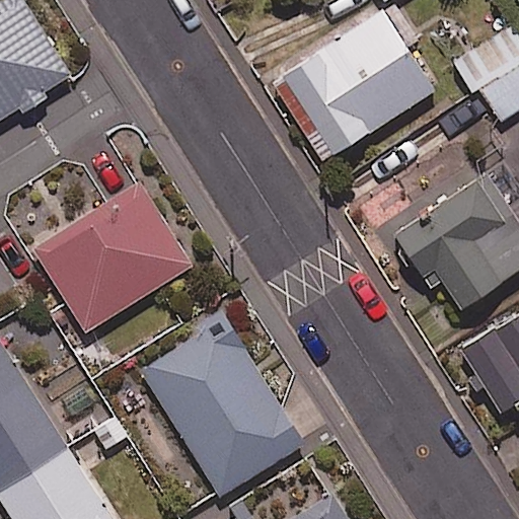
[(45,94),(71,77),(21,0),(0,0),(0,119),(17,108),(22,117),(48,99),(45,94)]
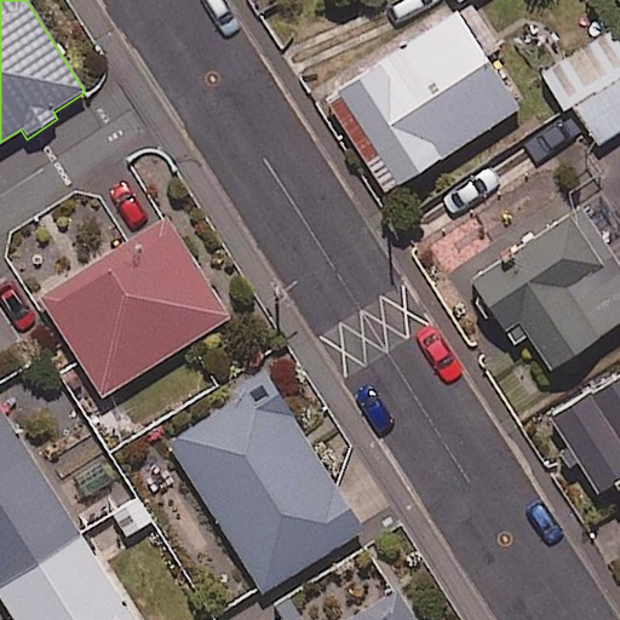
[(500,45),(471,0),(468,0),(331,89),(372,154),(363,159),(385,193),(517,107),(484,56),(500,45)]
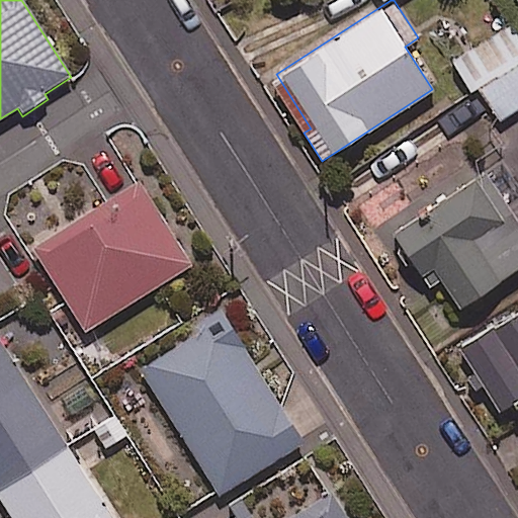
[(473,91),(479,88),(498,120),(517,107),(517,39),(510,25),(459,55),(454,58),(473,91)]
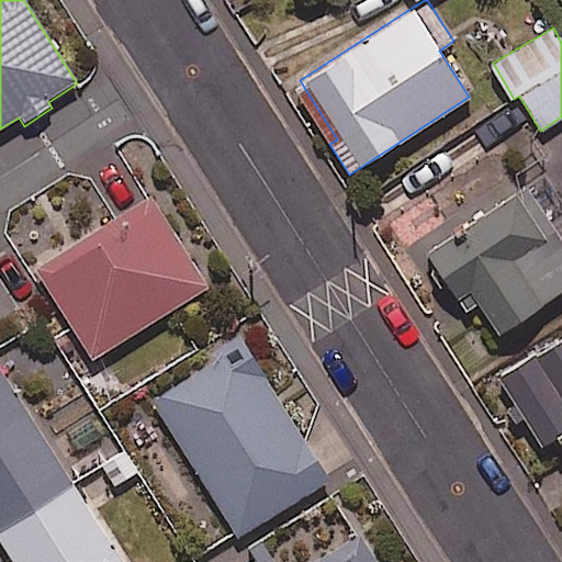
[(476,299),(497,333),(561,292),(561,198),(549,177),(435,247),(420,257),(454,312),(476,299)]
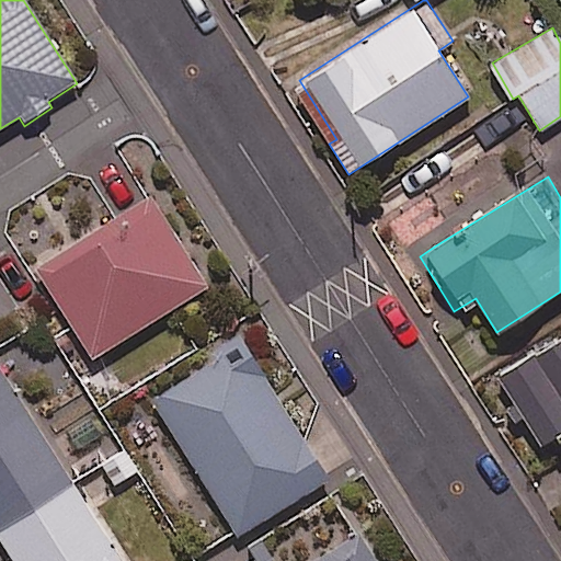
[(206,287),(150,196),(36,267),(92,357),(206,287)]
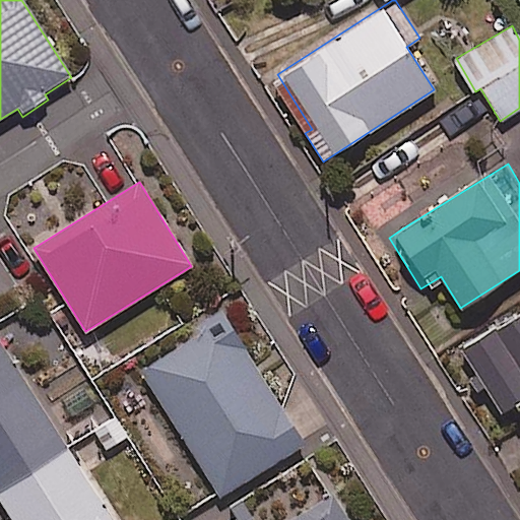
[(519,400),(519,313),(463,350),(503,412),(519,400)]
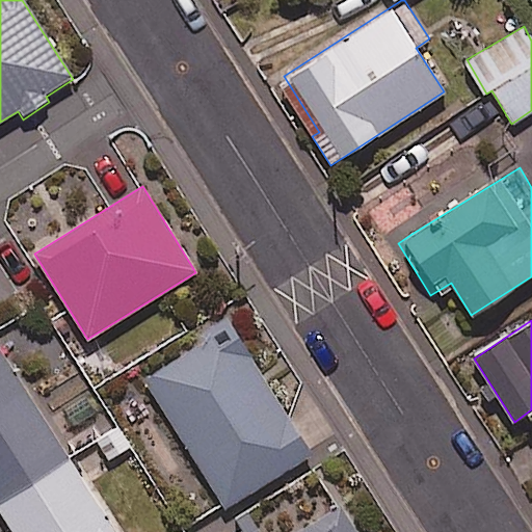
[(310,455),(232,325),(144,378),(222,508),(310,455)]
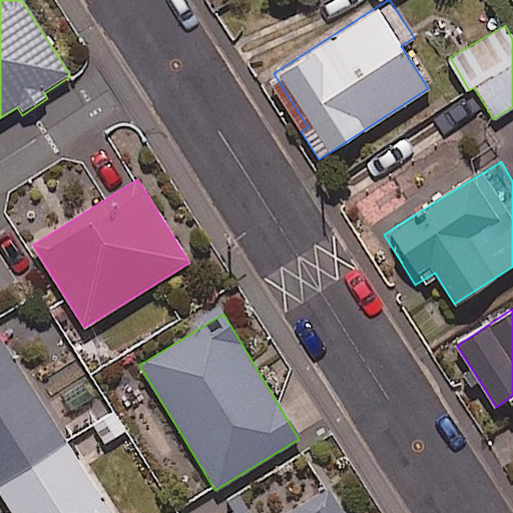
[(0,488),(69,445),(0,336),(0,488)]
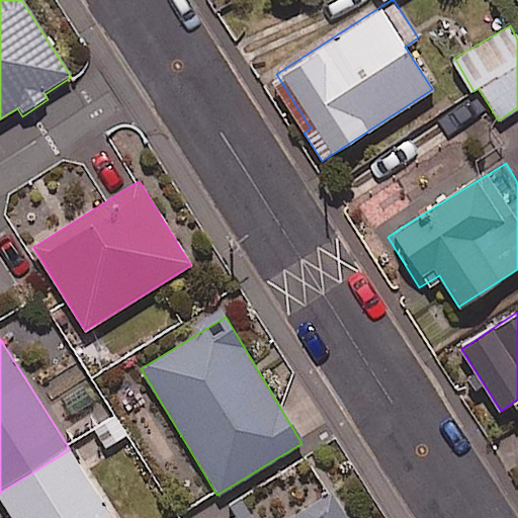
[(112,517),(70,449),(0,493),(0,495),(14,517),(112,517)]
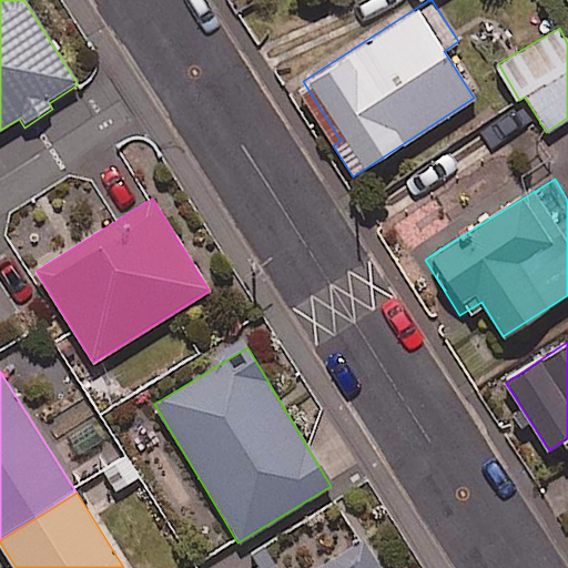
[(383,567),(365,539),(321,567),(383,567)]
